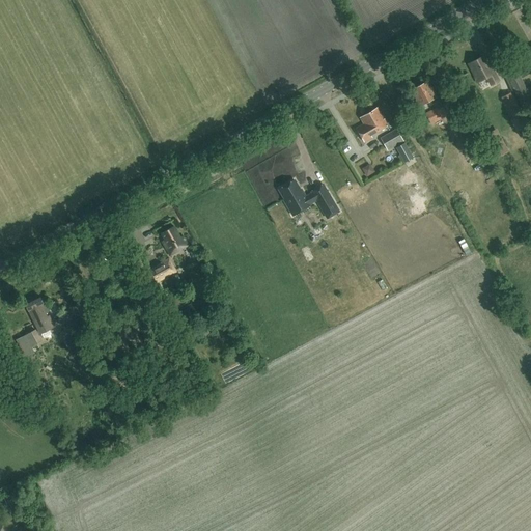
[(476,82),(486,77),(491,85),(499,80),(495,73),(492,67),(491,68),(484,55),(468,64),(475,77),(474,77),(476,82)]
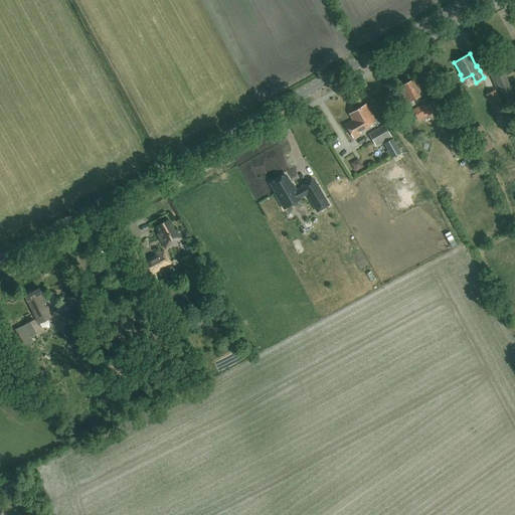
[(503,72),(493,77),(503,99),(514,93),(503,72)]
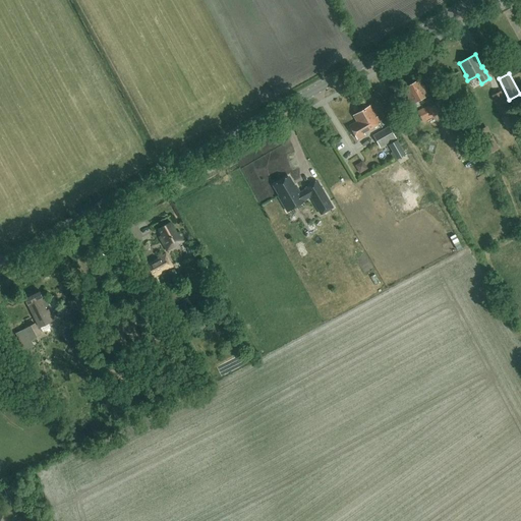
[(424,87),(423,87),(419,79),(403,89),(411,105),(429,95),(424,87)]
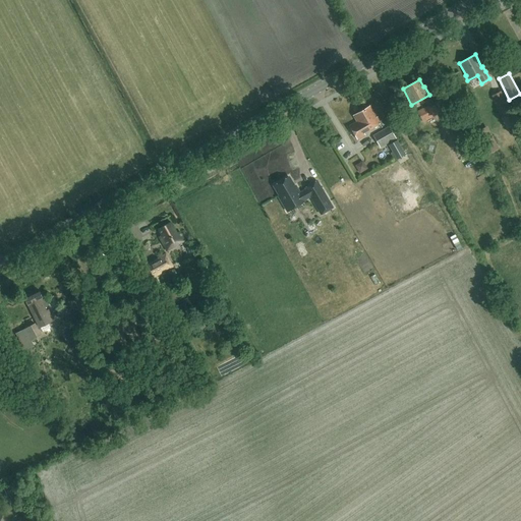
[(513,113),(501,91),(491,96),(504,118),(513,113)]
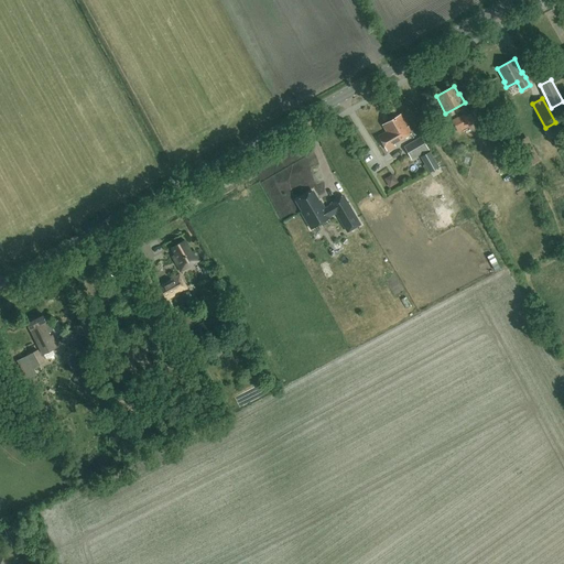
[(492,116),(486,102),(469,111),(469,110),(452,119),(458,132),(492,116)]
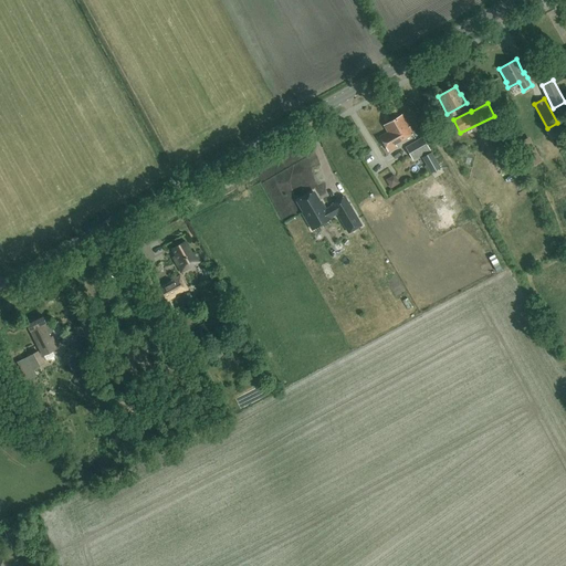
[(561,106),(554,109),(559,122),(565,118),(561,106)]
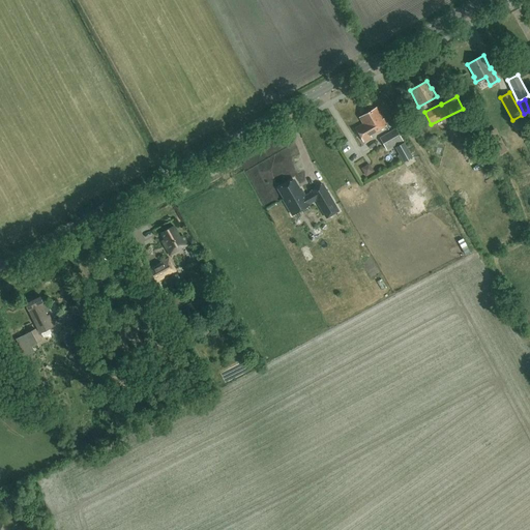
[(475,105),(468,109),(477,126),(486,122),(475,105)]
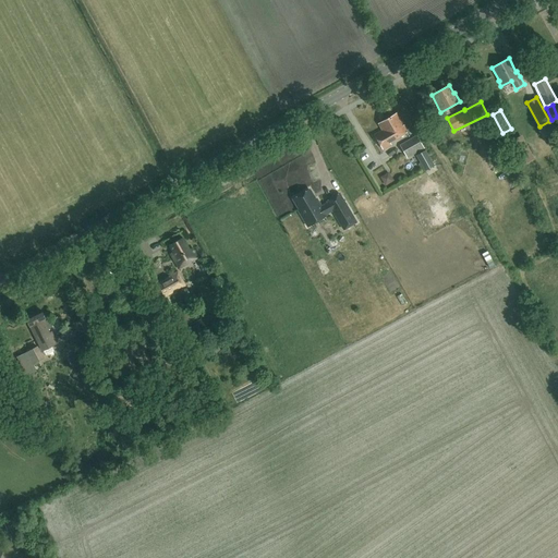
[(397,113),(378,124),(381,131),(374,135),(383,149),(390,145),(389,143),(408,132),(397,113)]
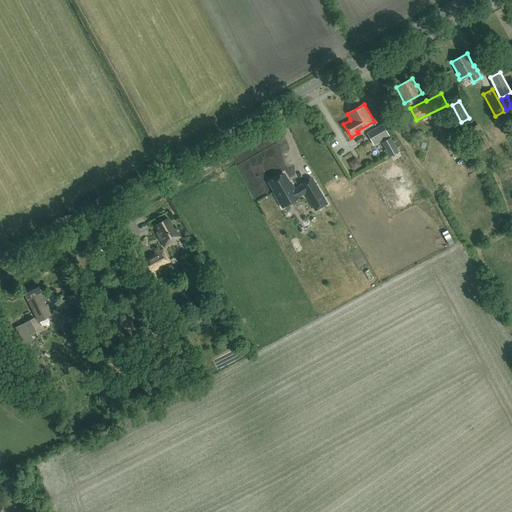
[(382,124),(366,133),(373,145),(389,136),(382,124)]
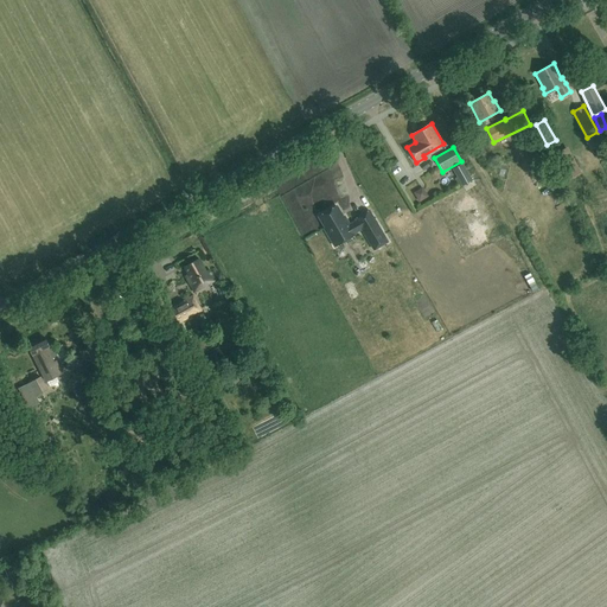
[(572,172),(581,167),(576,159),(567,164),(572,172)]
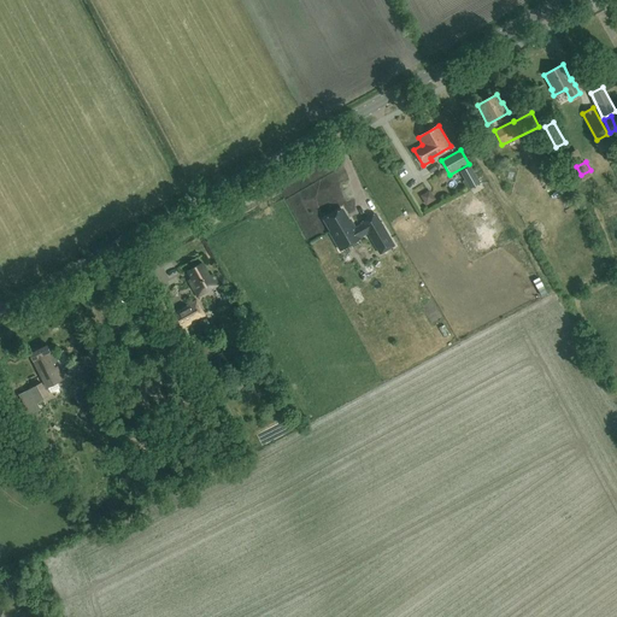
[(470,166),(459,172),(469,189),(480,183),(470,166)]
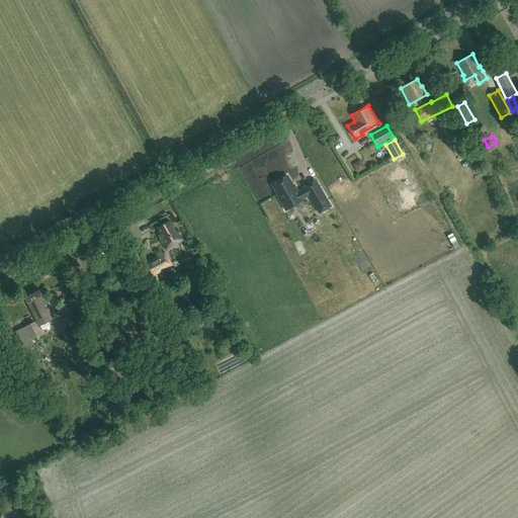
[(287,176),(272,184),(278,194),(276,194),(285,209),(303,199),(303,198),(309,195),(305,188),(298,192),(294,184),(292,185),(287,176)]
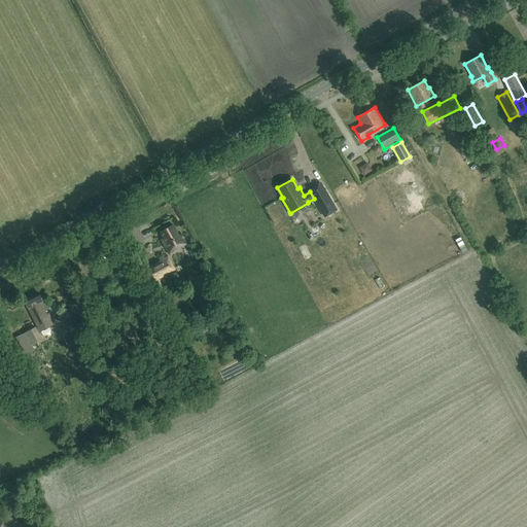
[(181,235),(178,236),(172,224),(160,232),(165,241),(162,242),(169,253),(186,244),(181,235)]
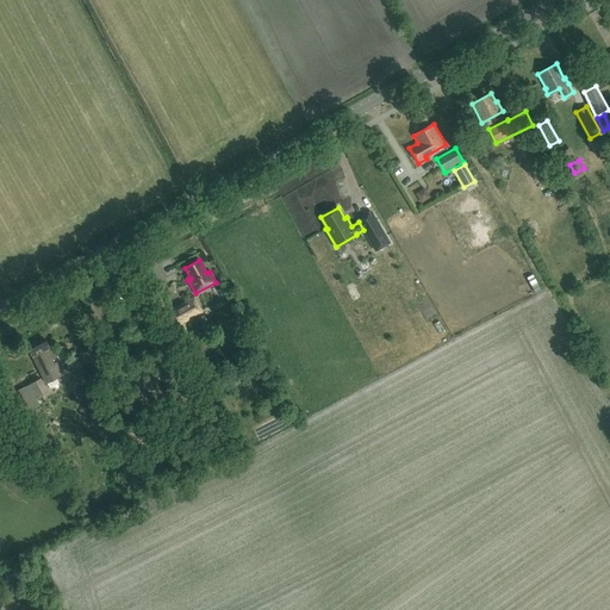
[(533,274),(527,278),(535,293),(541,291),(533,274)]
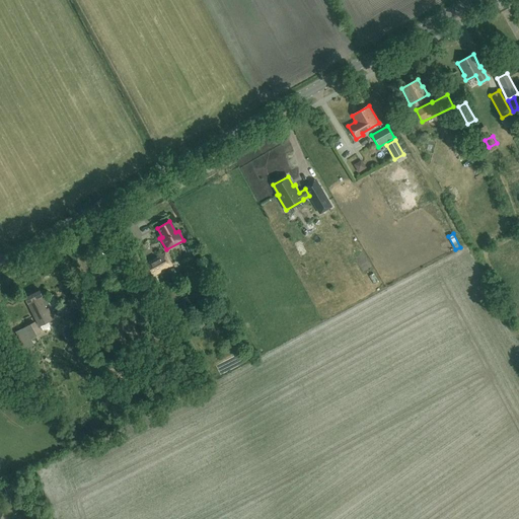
[(153,277),(173,267),(165,252),(155,256),(156,257),(145,263),(153,277)]
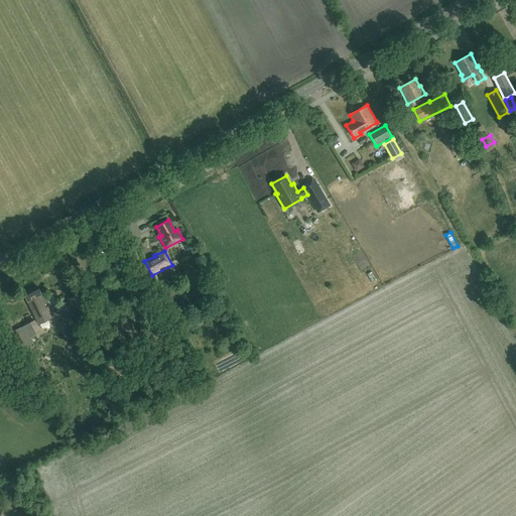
[(166,289),(171,298),(172,300),(181,294),(178,287),(174,289),(172,286),(166,289)]
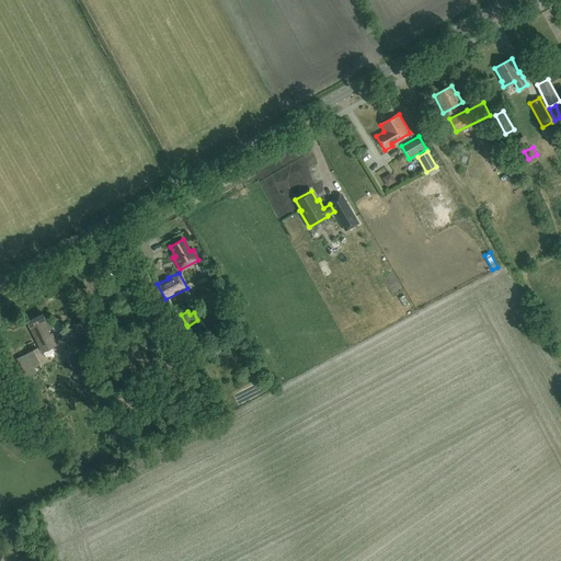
[(42,312),(25,321),(30,330),(31,329),(37,343),(50,336),(44,323),(46,321),(42,312)]
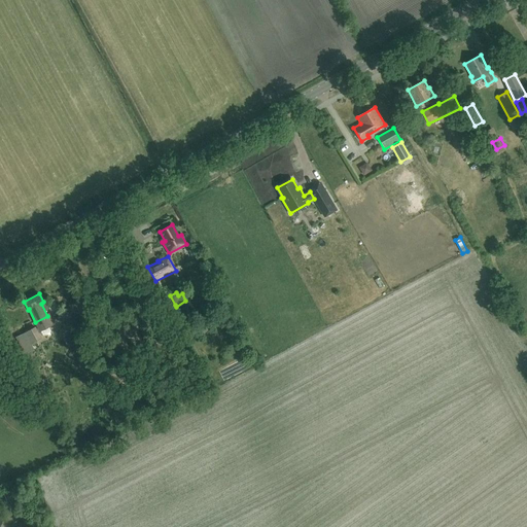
[(3,493),(7,501),(19,495),(14,488),(3,493)]
